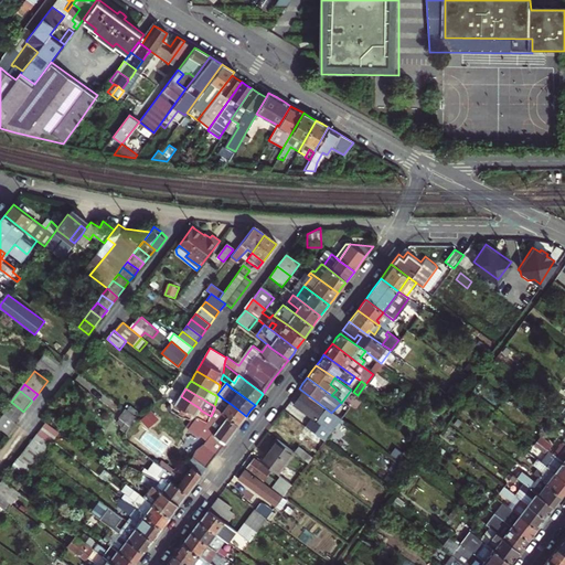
[(305,428),(323,441),(340,419),(331,413),(302,391),(298,397),(292,405),(311,419),(305,428)]
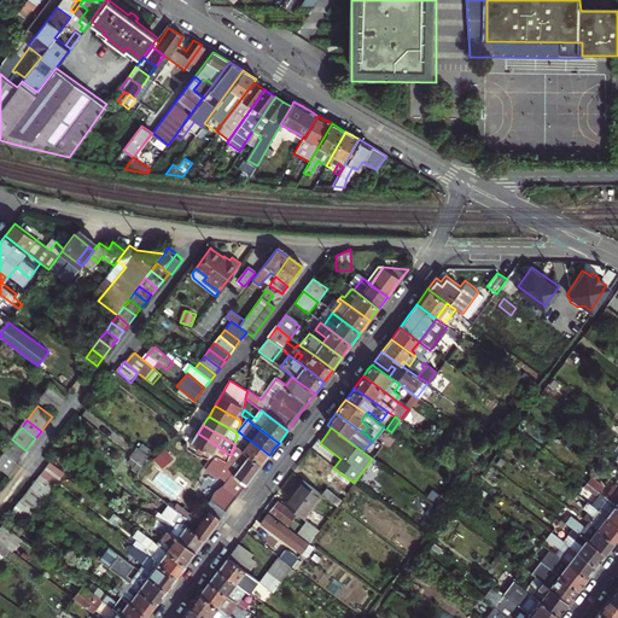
[(264,461),(269,455),(252,442),(250,443),(244,439),(245,437),(238,431),(238,433),(234,444),(234,447),(234,448),(260,467),(264,461)]
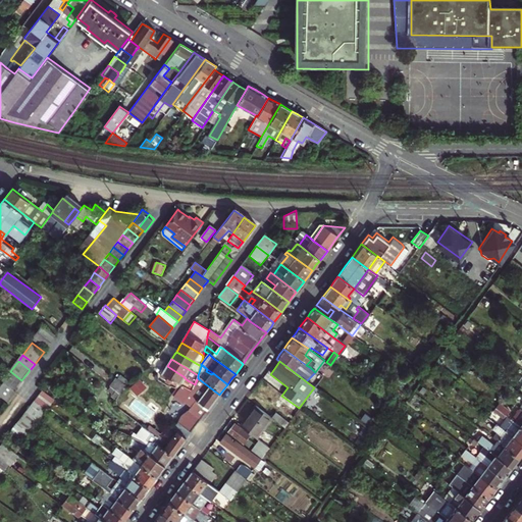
[(185,377),(167,366),(166,369),(162,374),(165,376),(164,379),(168,382),(170,379),(172,380),(179,385),(185,378),(185,377)]
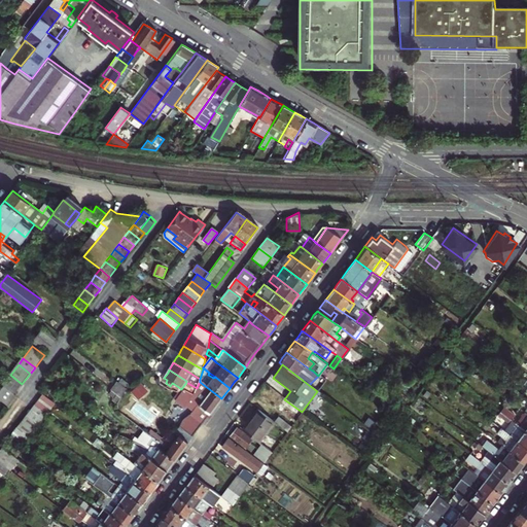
[(14,394),(22,384),(10,375),(3,385),(4,386),(14,394)]
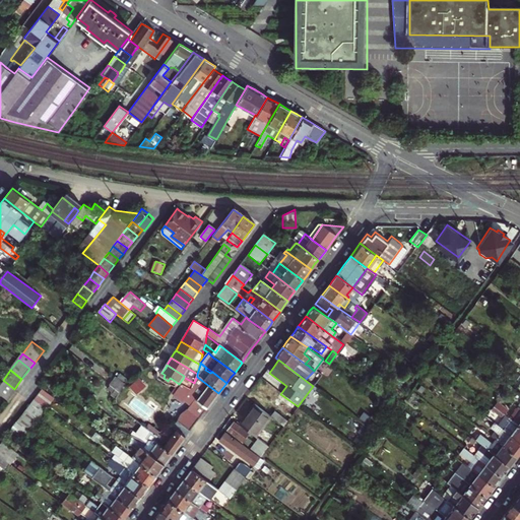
[(189,396),(186,403),(190,406),(182,412),(177,423),(190,433),(208,407),(218,393),(197,377),(197,376),(194,383),(192,389),(189,396)]
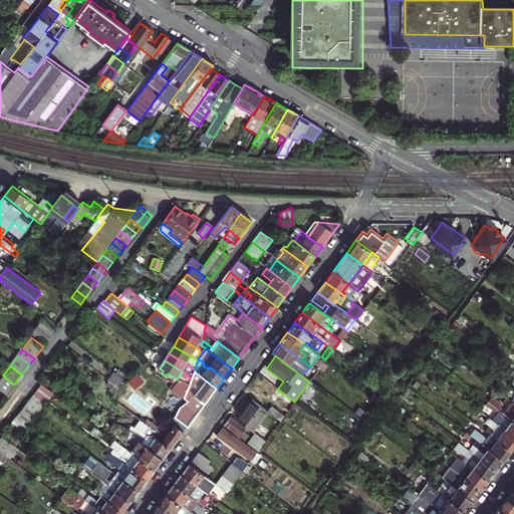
[(139,373),(129,381),(136,390),(146,381),(139,373)]
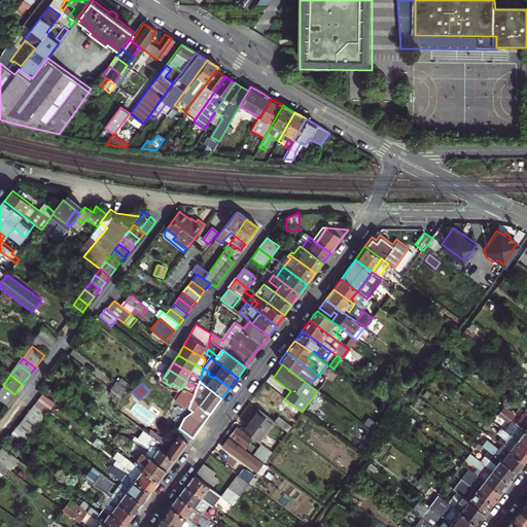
[(128,391),(119,384),(112,392),(121,400),(128,391)]
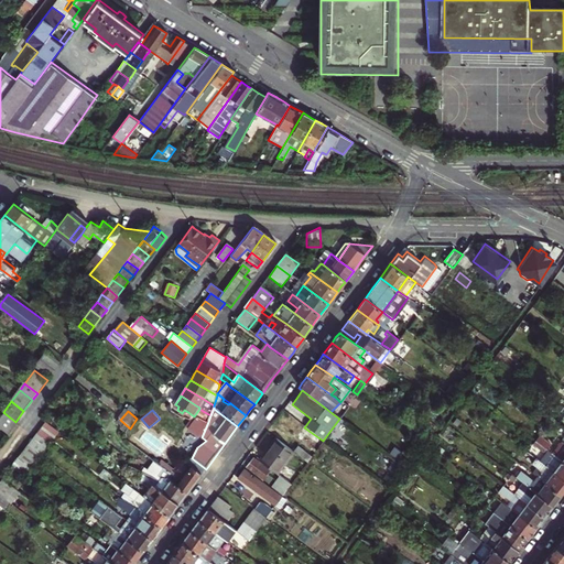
[(194,423),(205,430),(208,422),(210,415),(203,411),(196,421),(194,423)]
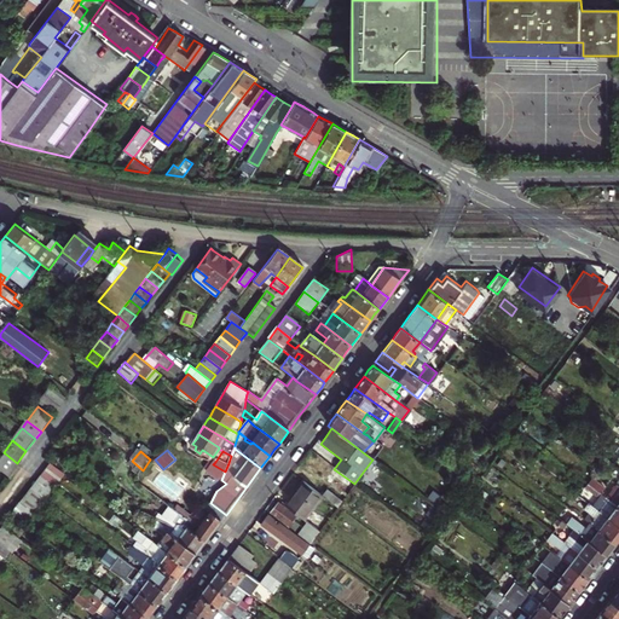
[(19,464),(17,463),(5,453),(0,460),(0,469),(11,478),(19,464)]
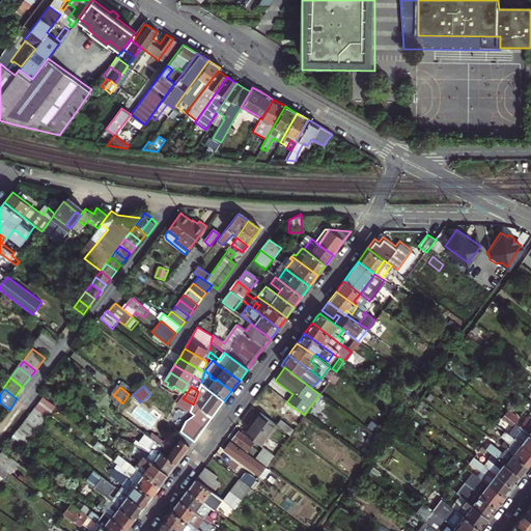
[(284,402),(268,391),(264,395),(261,400),(277,413),(284,402)]
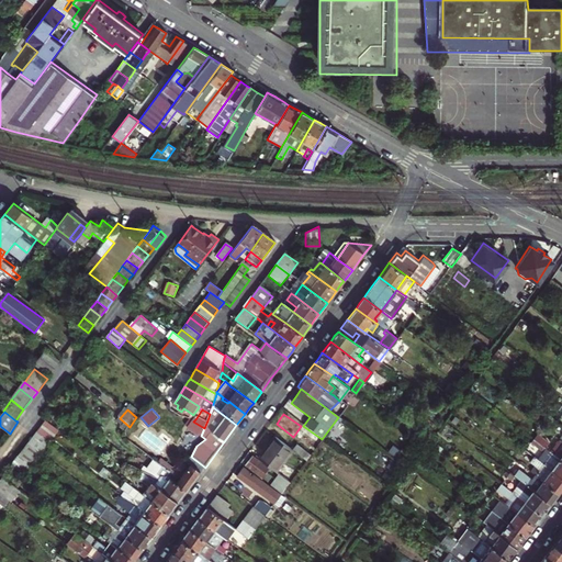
[(195,419),(190,420),(186,427),(188,428),(193,422),(195,419)]
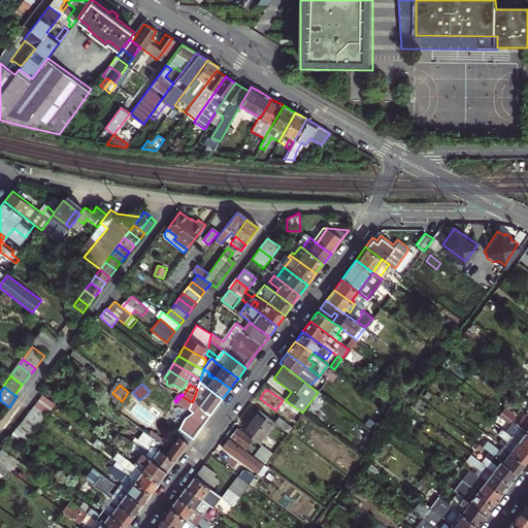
[(48,416),(56,406),(44,396),(36,406),(48,416)]
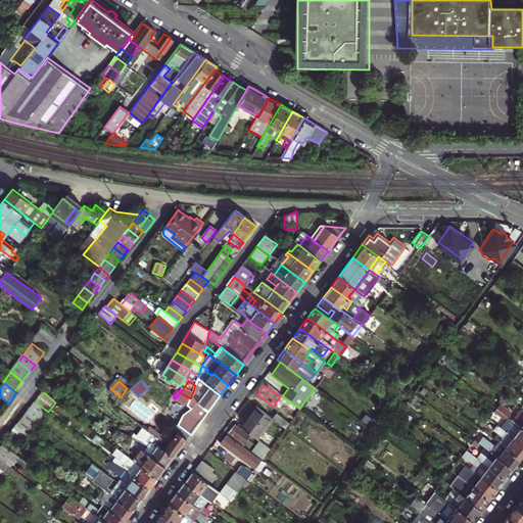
[(187,406),(190,398),(180,392),(175,398),(185,407),(186,405),(187,406)]
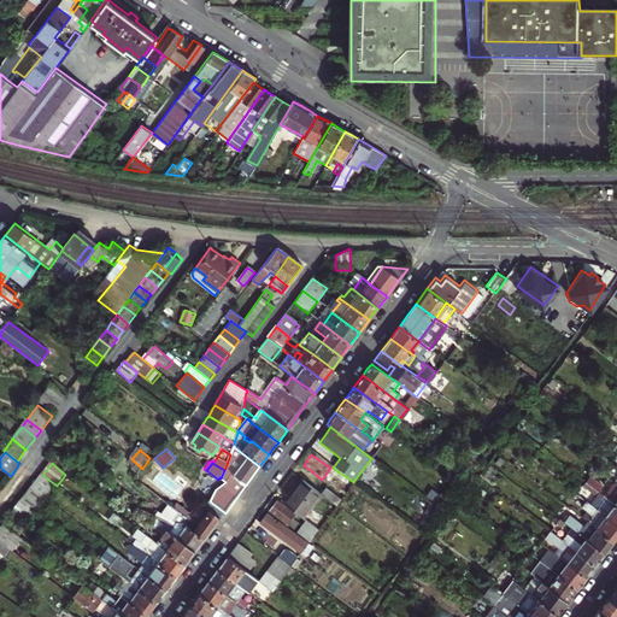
[(42,475),(31,488),(46,499),(57,486),(42,475)]
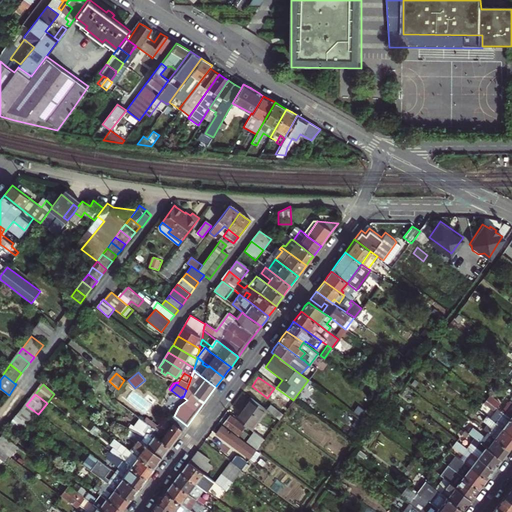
[(265,411),(250,399),(242,409),(234,419),(246,428),(250,431),(265,411)]
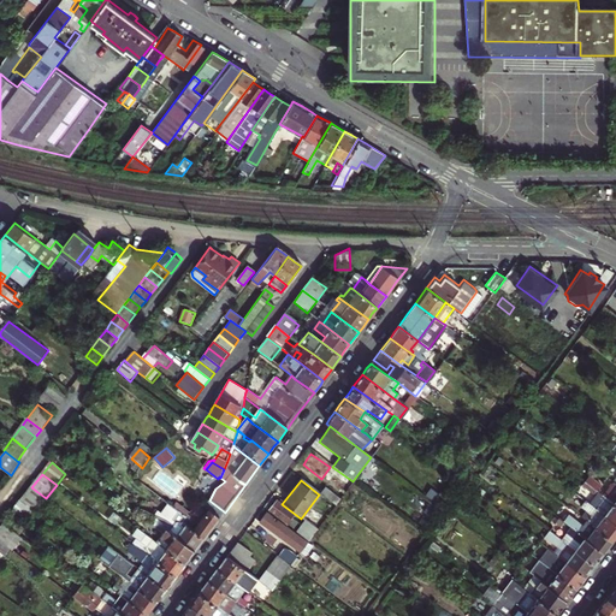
[(615,509),(611,505),(604,501),(582,484),(574,497),(579,501),(585,491),(596,499),(599,503),(593,511),(615,528),(615,509)]
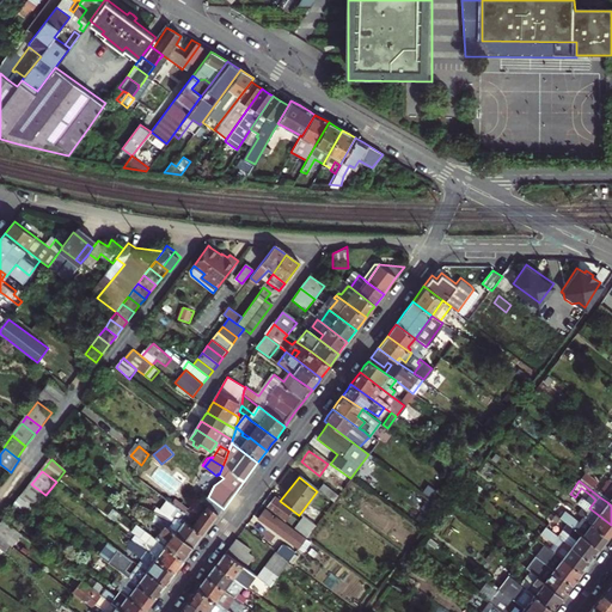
[(31,484),(22,497),(34,507),(35,508),(46,495),(31,484)]
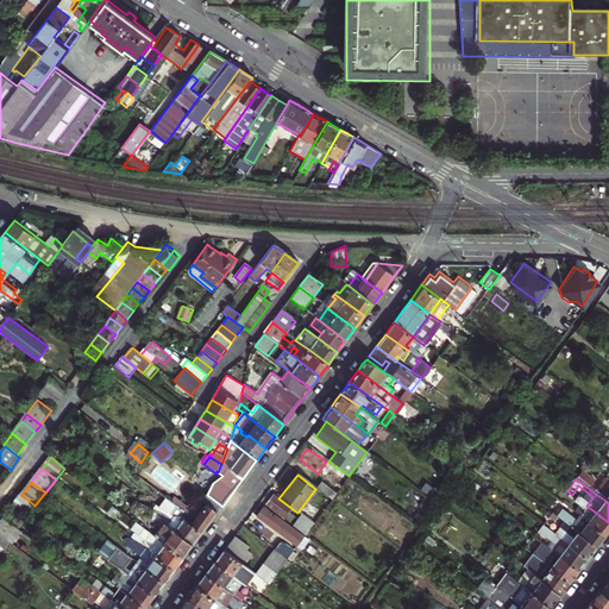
[(439,489),(429,482),(424,489),(433,496),(439,489)]
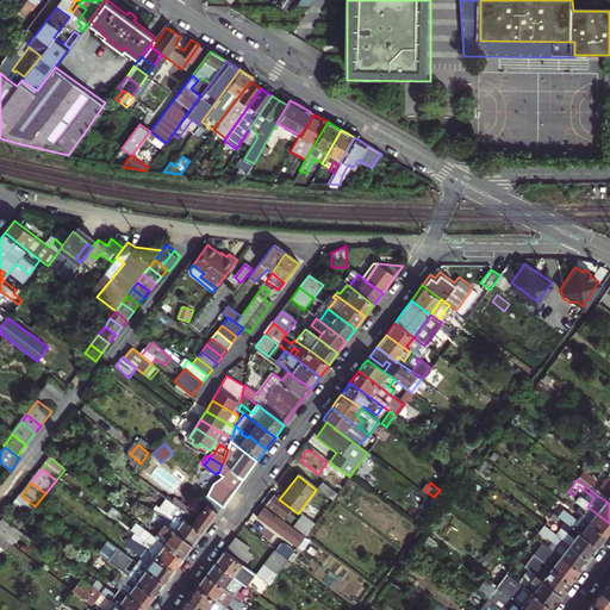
[(605,500),(609,495),(609,483),(608,483),(598,496),(605,500)]
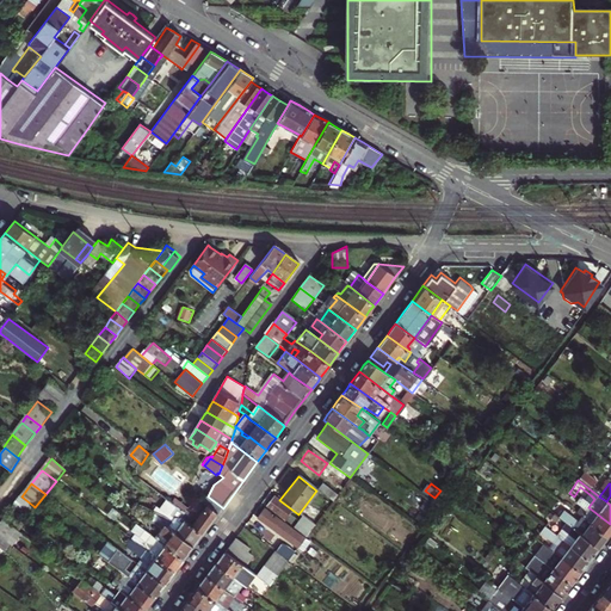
[(323,485),(318,491),(332,503),(337,495),(323,485)]
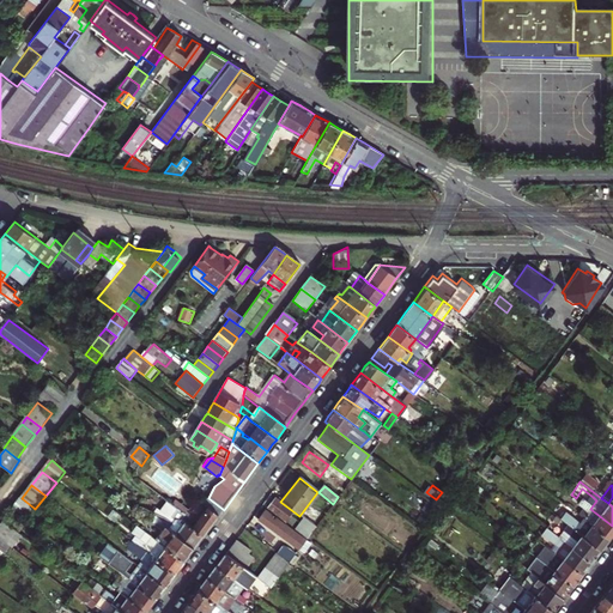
[(587,514),(582,521),(608,540),(608,539),(612,533),(612,532),(612,526),(590,509),(587,507),(576,498),(571,495),(562,507),(569,511),(571,513),(576,505),(587,514)]
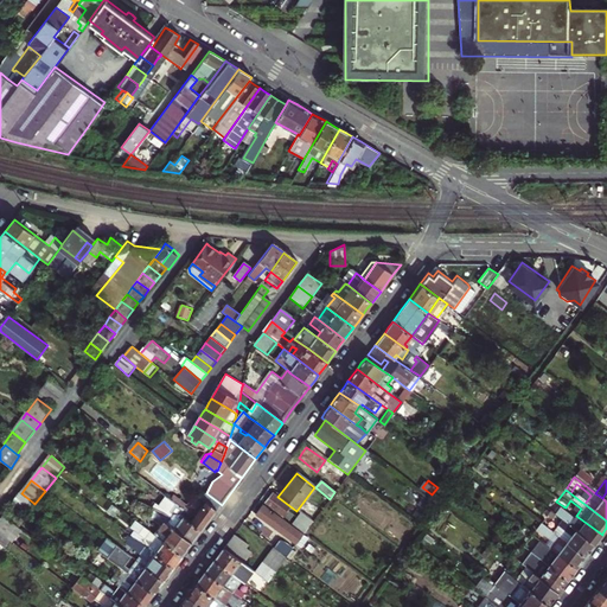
[(16,509),(24,516),(33,503),(21,493),(11,505),(16,509)]
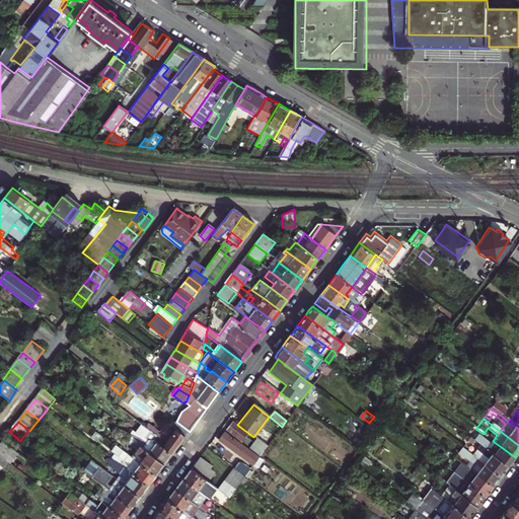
[(176,422),(171,426),(174,430),(166,440),(159,434),(156,436),(158,438),(155,443),(171,455),(180,443),(190,432),(176,422)]
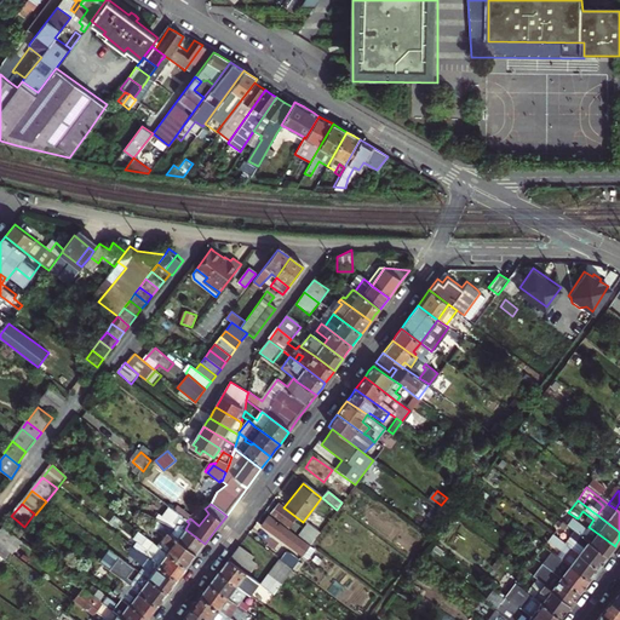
[(283,507),(279,504),(274,510),(269,516),(310,546),(319,534),(306,524),(304,528),(296,521),(298,518),(283,507)]
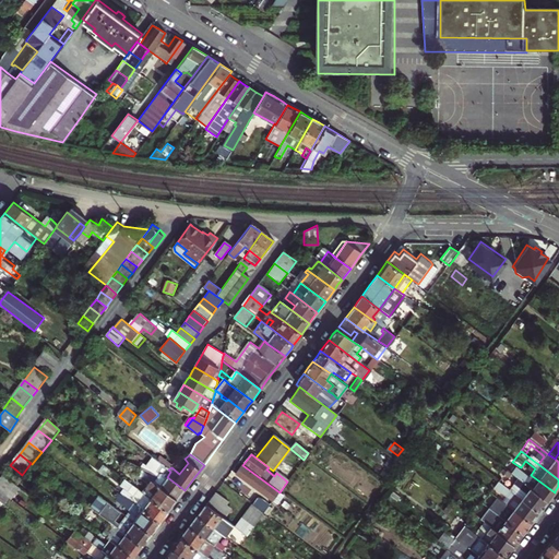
[(168,470),(174,466),(161,456),(157,461),(168,470)]
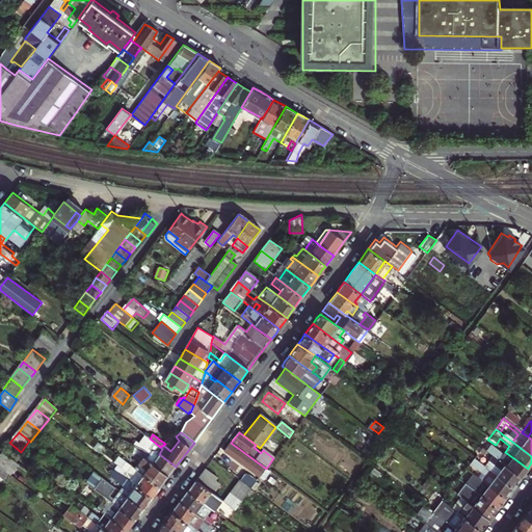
[(174,470),(176,467),(159,454),(162,449),(160,447),(150,439),(145,436),(140,444),(137,442),(135,444),(145,449),(143,453),(140,457),(167,477),(174,470)]
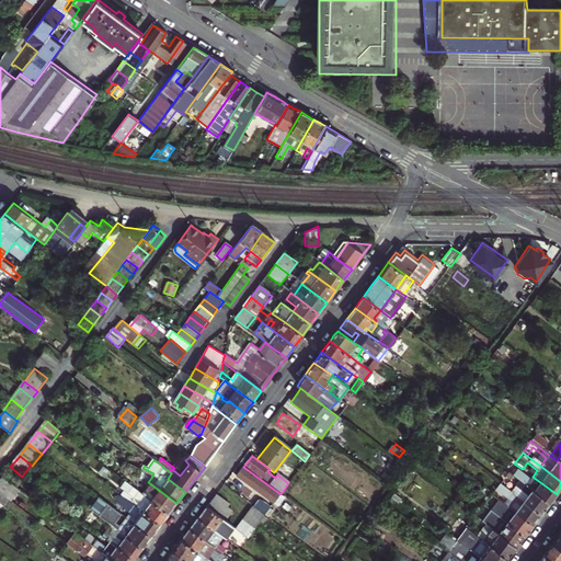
[(272,505),(281,494),(243,467),(239,473),(236,478),(272,505)]
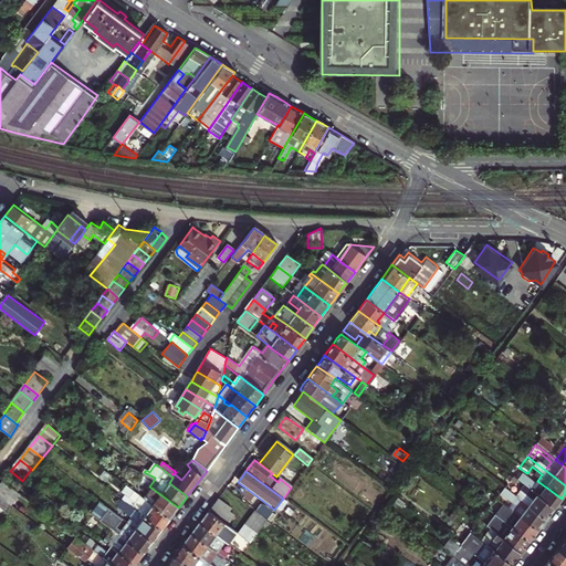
[(562,499),(537,481),(527,473),(525,472),(520,479),(526,483),(523,486),(553,510),(557,504),(562,499)]
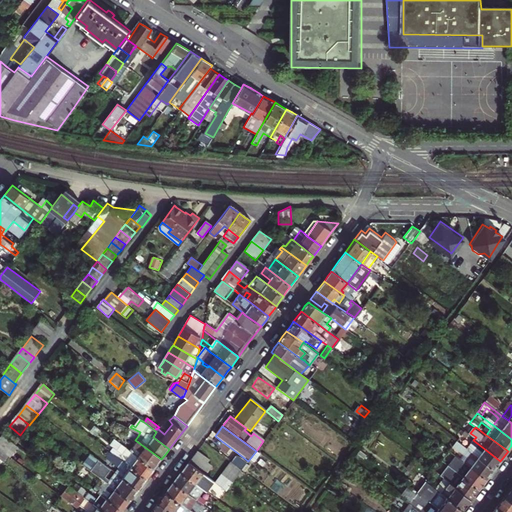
[(13,429),(5,439),(13,445),(20,435),(13,429)]
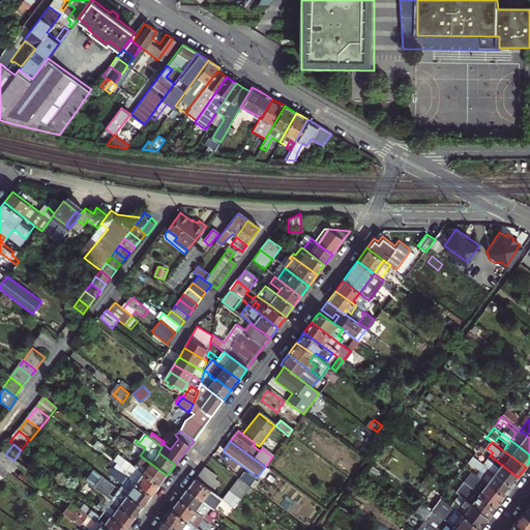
[(140,462),(135,469),(158,487),(165,479),(167,475),(140,455),(143,451),(137,448),(131,452),(140,462)]
